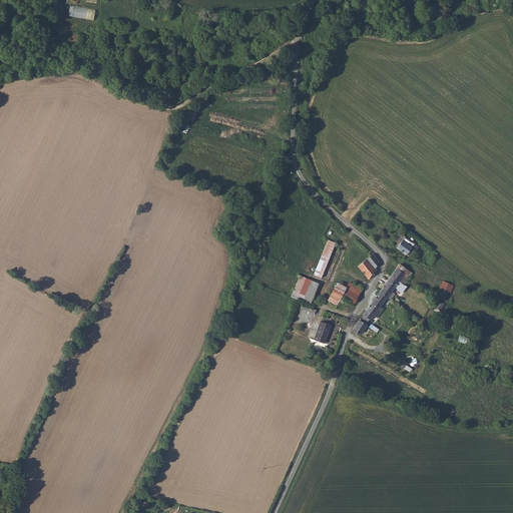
[(70,5),(68,16),(94,20),(95,9),(70,5)]
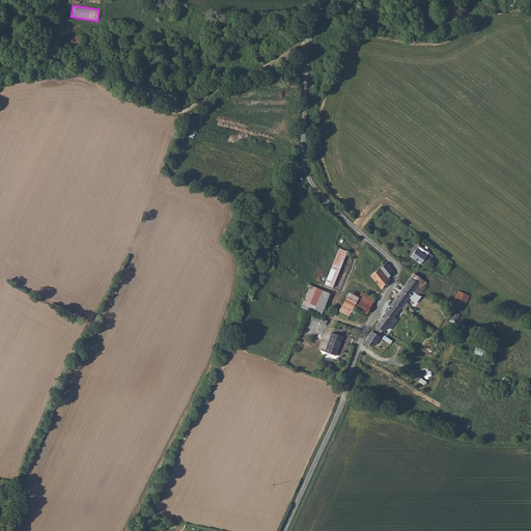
[(194,138),(197,128),(190,124),(187,135),(194,138)]
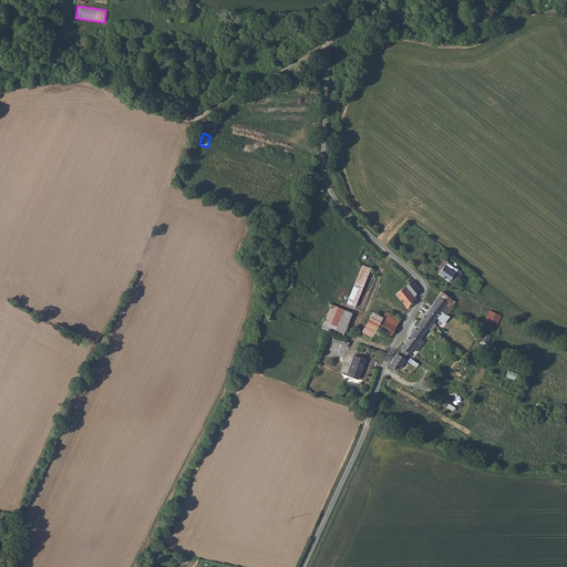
[(467,277),(446,261),(439,272),(449,280),(453,275),(464,282),(467,277)]
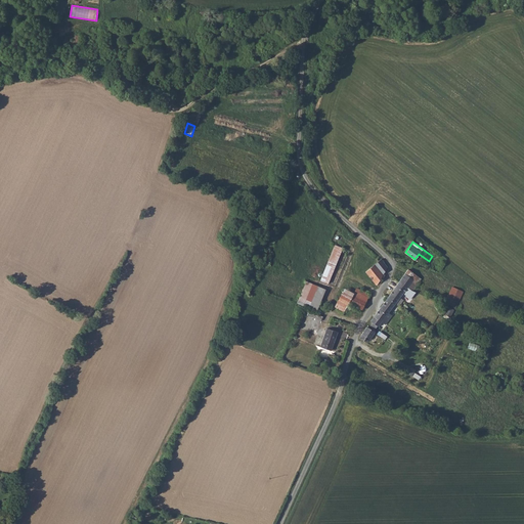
[(334,245),(319,280),(334,286),(348,250),(334,245)]
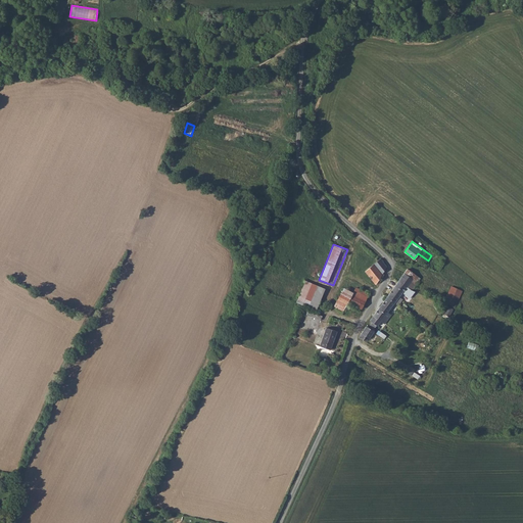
[(370,252),(368,254),(373,260),(364,271),(374,281),(385,266),(371,250),(370,252)]
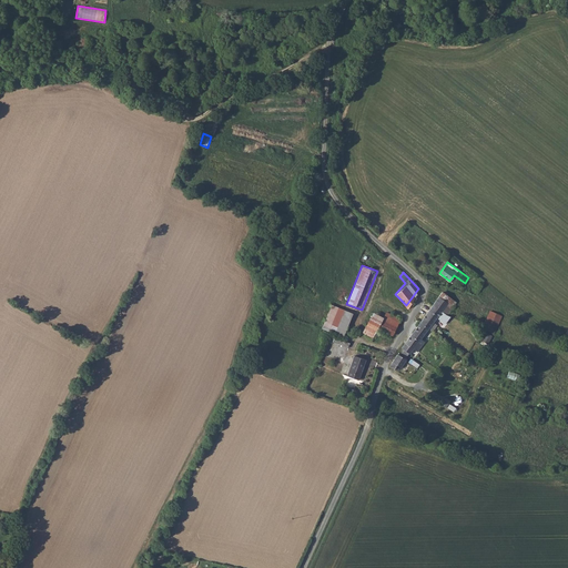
[(443,291),(433,303),(440,310),(445,313),(446,313),(456,301),(443,291)]
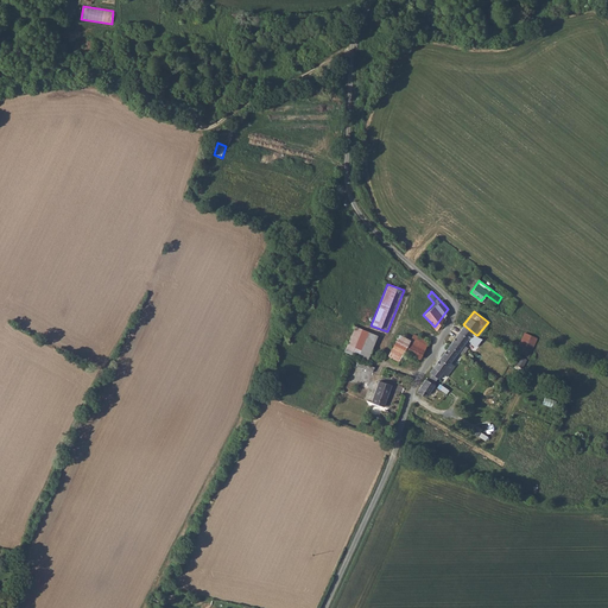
[(463,324),(450,343),(457,349),(472,331),(463,324)]
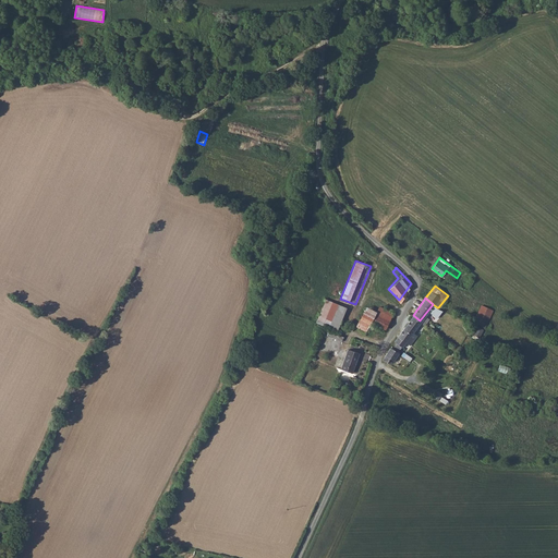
[(324,326),(336,330),(346,307),(324,299),(314,322),(324,326)]
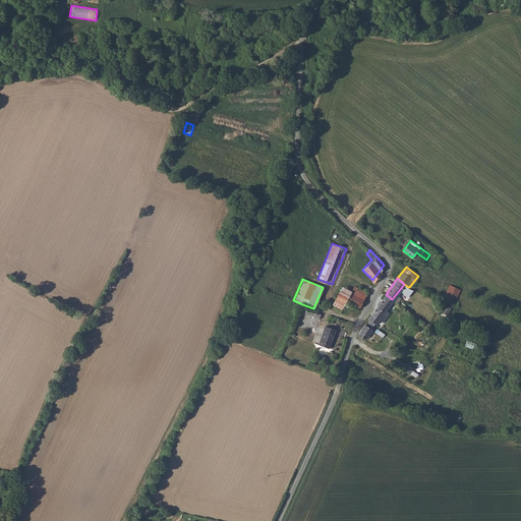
[(454,305),(461,289),(450,284),(443,300),(454,305)]
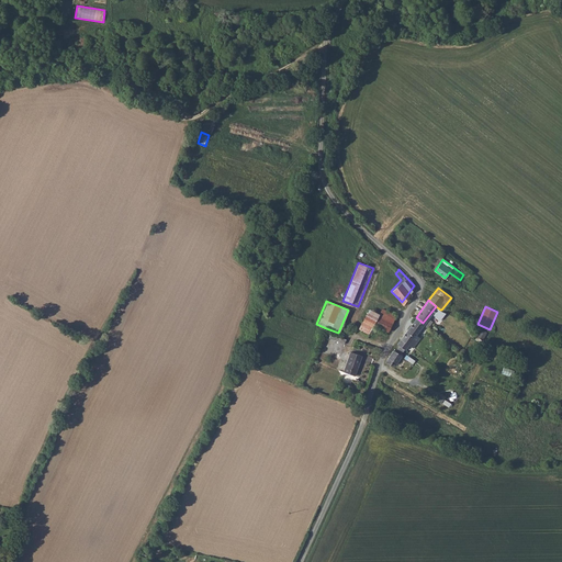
[(368,308),(358,328),(369,335),(374,325),(379,315),(368,308)]
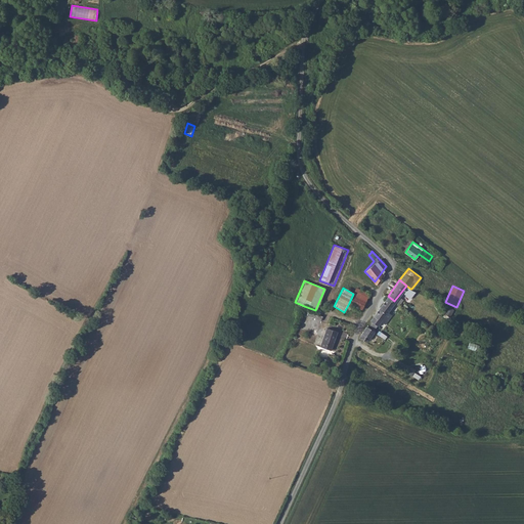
[(353,294),(349,303),(361,310),(370,294),(356,288),(353,294)]
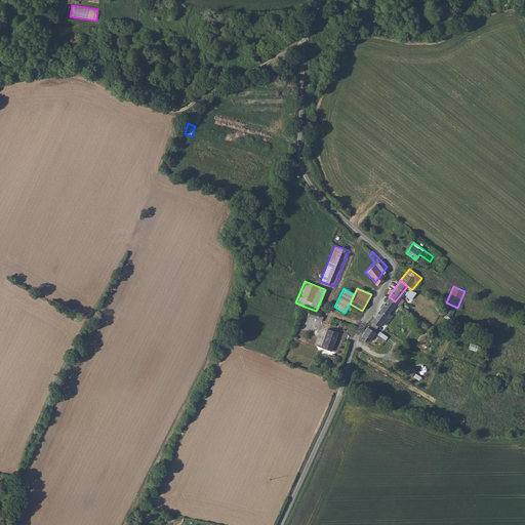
[(367,326),(360,336),(363,340),(364,338),(367,340),(373,331),(378,324),(380,322),(385,324),(392,315),(388,312),(395,301),(389,296),(371,319),(374,321),(369,328),(367,326)]
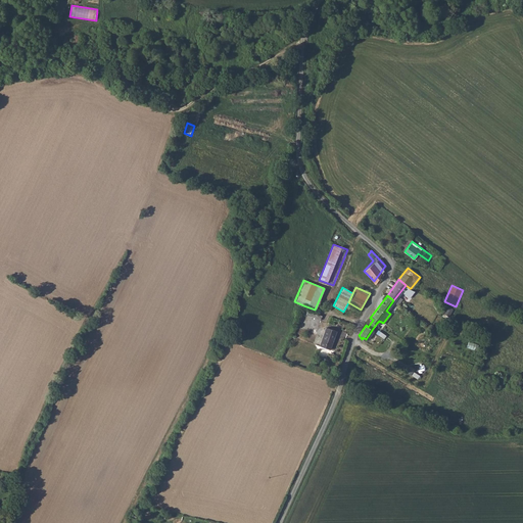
[(449,317),(454,308),(447,305),(443,314),(449,317)]
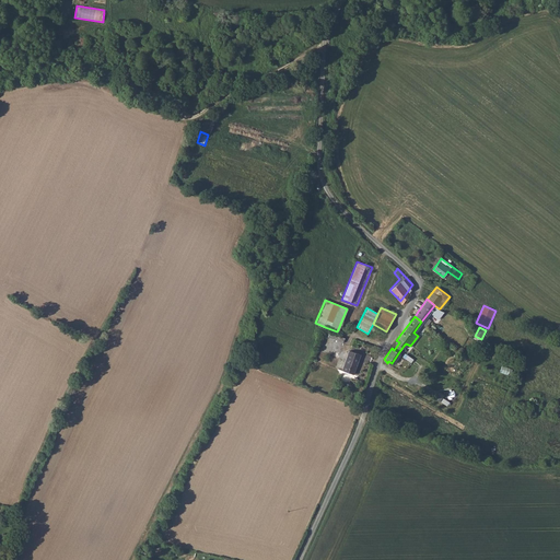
[(349,349),(342,369),(352,372),(359,353),(349,349)]
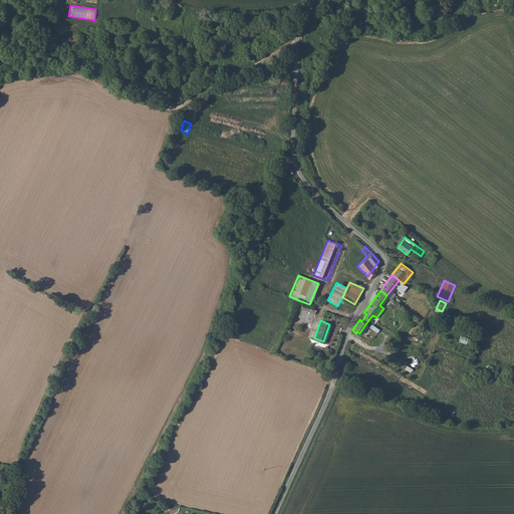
[(461,335),(459,341),(468,344),(470,338),(461,335)]
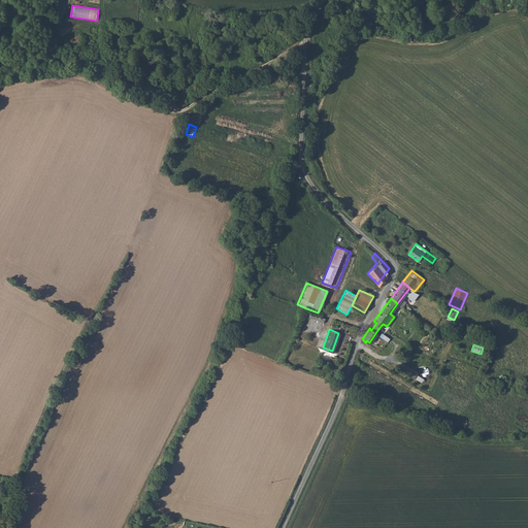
All buildings are outlined.
